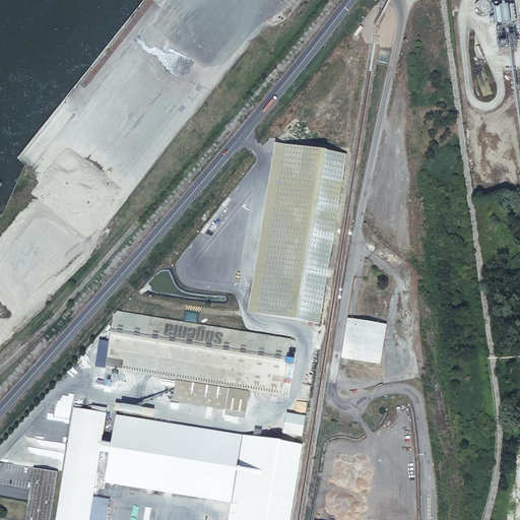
[(482,5),(480,5),(479,6),(478,6),(477,7),(476,8),(475,9),(474,10),(474,11),(474,13),(474,14),(474,15),(475,16),(475,18),(476,19),(477,20),(478,20),(479,21),(480,21),(482,22),(483,22),(484,21),(485,21),(488,20),(489,20),(490,19),(490,18),(491,16),(491,15),(492,14),(492,13),(491,11),(491,10),(490,9),(490,8),(489,7),(488,6),(485,6),(484,5),(483,5),(482,5)]
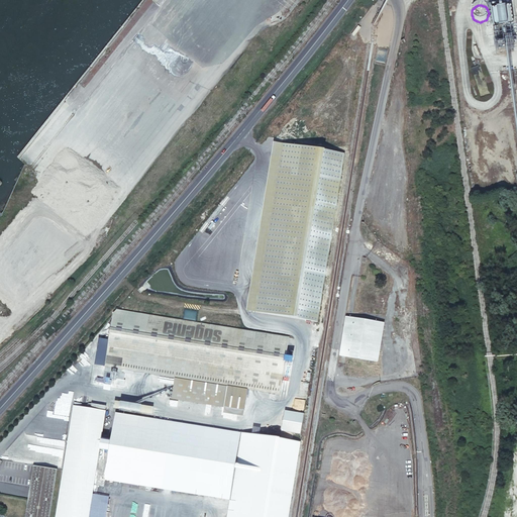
[(511,5),(491,8),(494,27),(513,24),(511,5)]
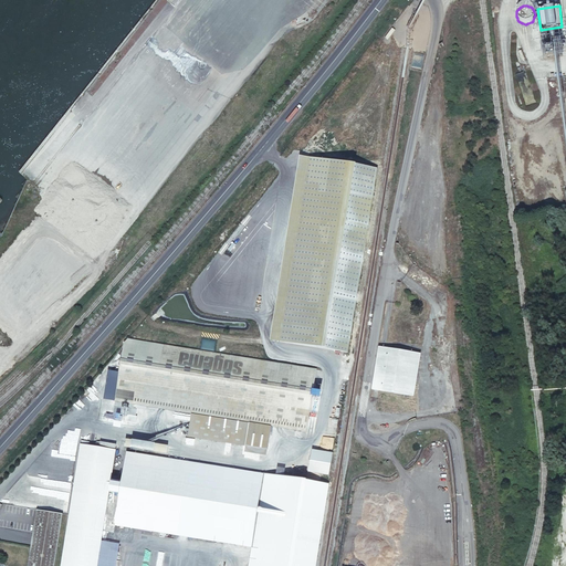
[(526,71),(516,73),(525,105),(536,102),(534,97),(540,96),(537,88),(532,91),(526,71)]
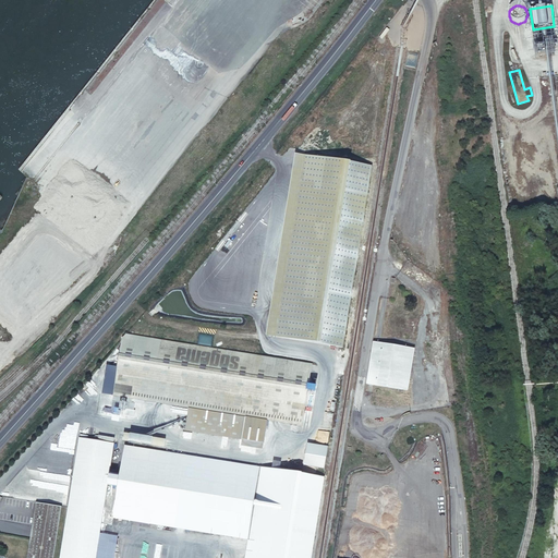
[(302,155),(273,336),(342,347),(372,166),(302,155)]
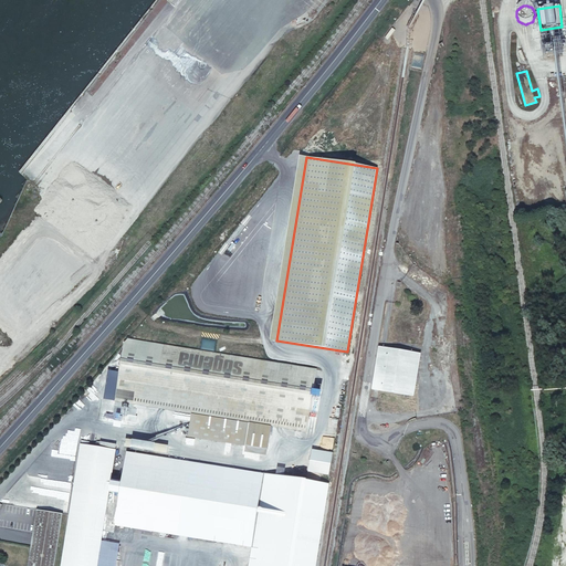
[(278,334),(278,327),(254,325),(253,331),(278,334)]
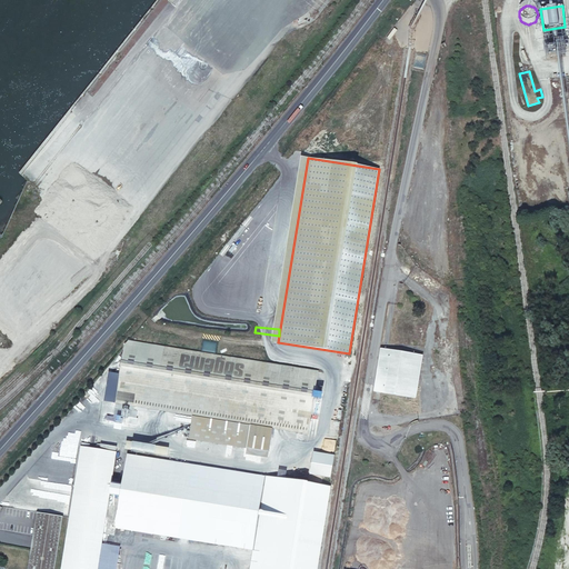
[(126,340),(116,403),(308,435),(318,371),(126,340)]
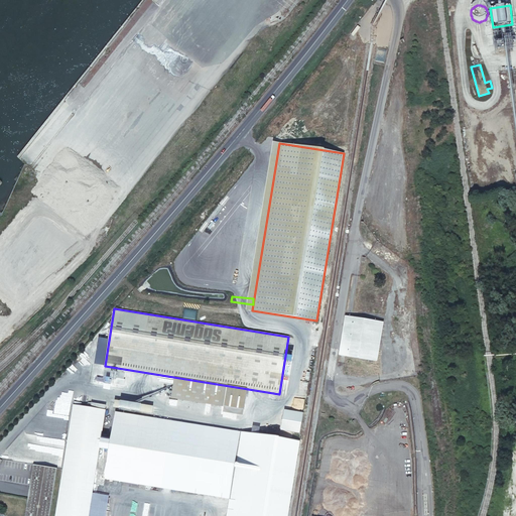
[(345,316),(339,356),(377,362),(383,323),(345,316)]
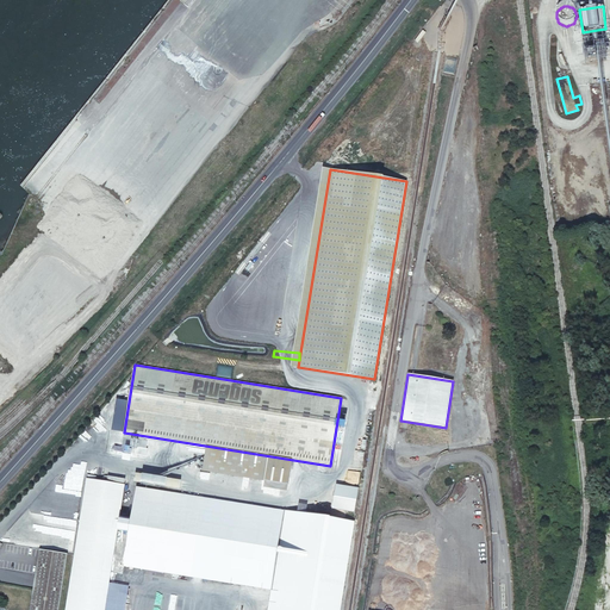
[(136,481),(178,487),(179,479),(165,477),(165,475),(137,471),(136,481)]
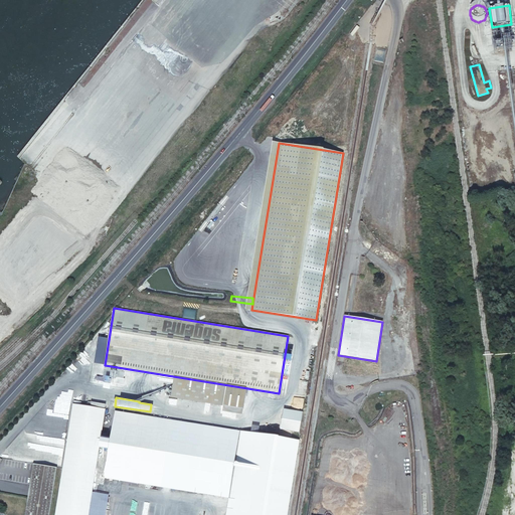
[(105,514),(109,495),(101,494),(103,483),(94,481),(106,409),(73,404),(54,514),(105,514)]
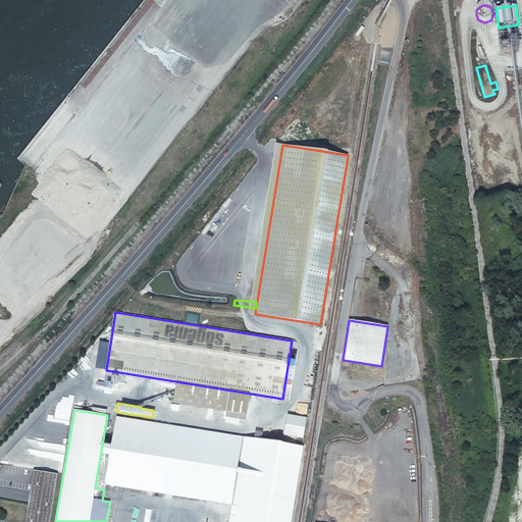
[(302,437),(305,416),(285,413),(283,429),(286,429),(285,434),(302,437)]
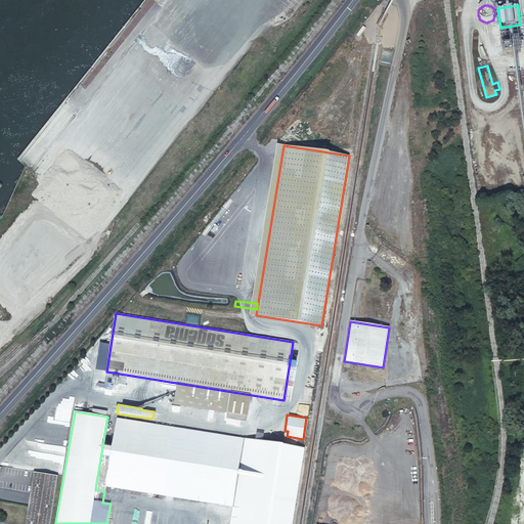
[(117,418),(105,487),(232,507),(229,523),(292,523),(304,447),(117,418)]
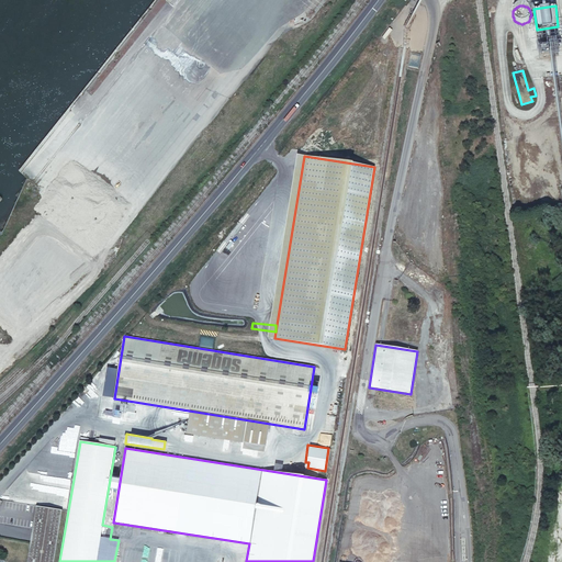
[(54,561),(63,510),(36,506),(27,561),(54,561)]
